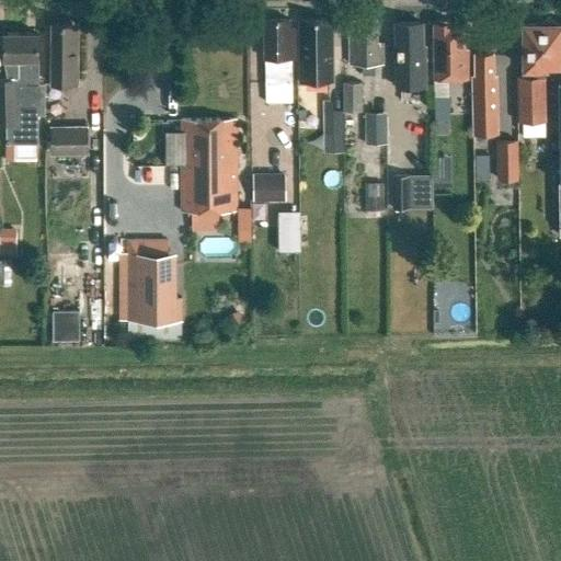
[(292,58),(295,58),(295,30),(289,30),(289,20),(263,20),(264,58),(265,58),(265,84),(292,84),(292,58)]
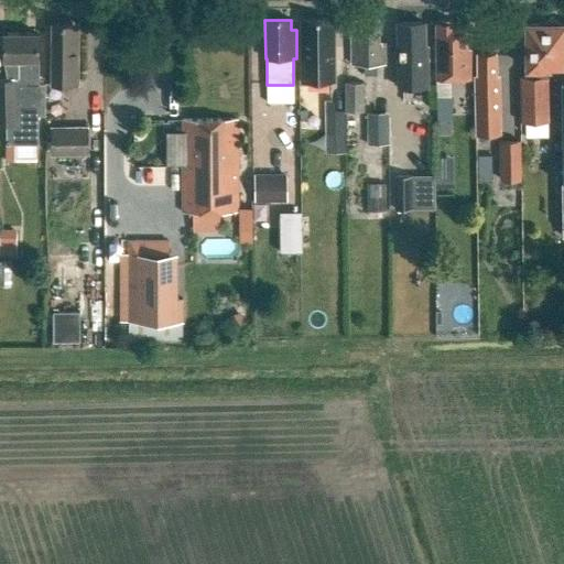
[(302,67),(300,67),(300,69),(301,71),(302,76),(307,76),(307,71),(336,71),(336,41),(333,41),(332,20),(301,20),(302,67)]
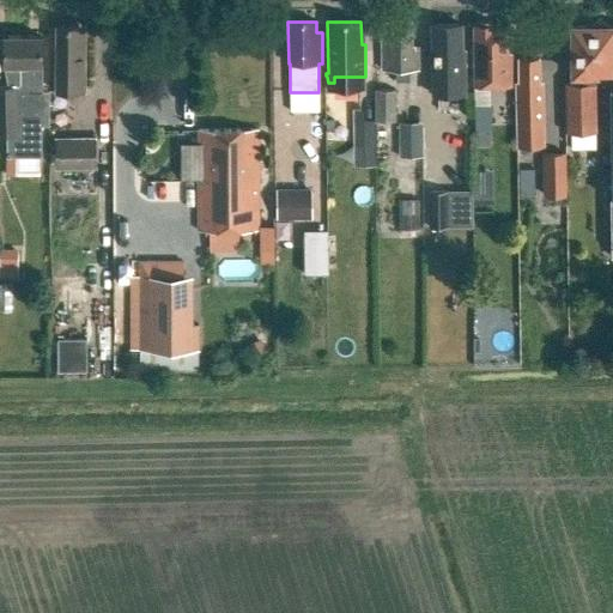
[(411,70),(418,70),(418,48),(411,48),(411,22),(388,22),(388,30),(381,30),(382,70),(395,70),(396,82),(411,82),(411,70)]
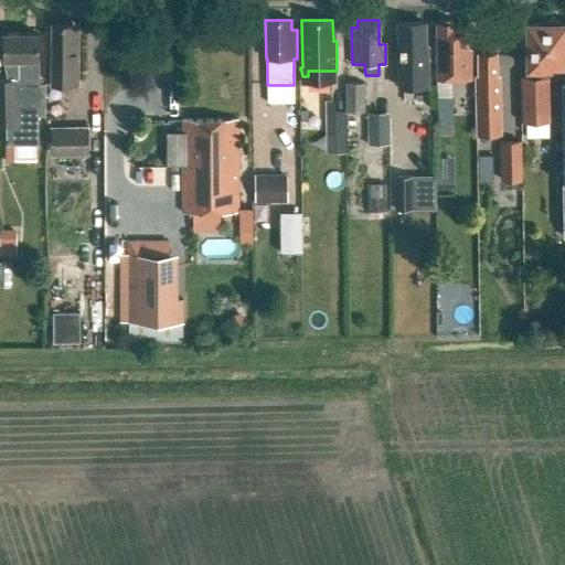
[(441,20),(436,23),(436,77),(470,77),(470,50),(467,48),(467,25),(455,25),(455,23),(454,23),(449,20),(441,20)]
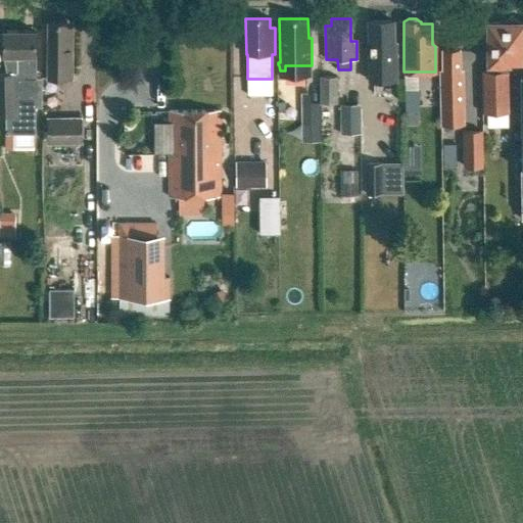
[(488,63),(488,72),(483,72),(483,113),(507,113),(507,72),(507,60),(522,59),(522,43),(522,24),(522,21),(518,21),(515,19),(507,19),(504,21),(487,22),(487,63),(488,63)]
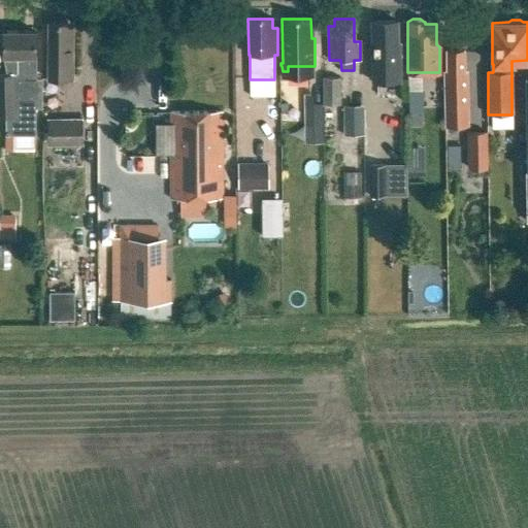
[(397,22),(370,22),(371,81),(400,80),(400,43),(397,43),(397,22)]
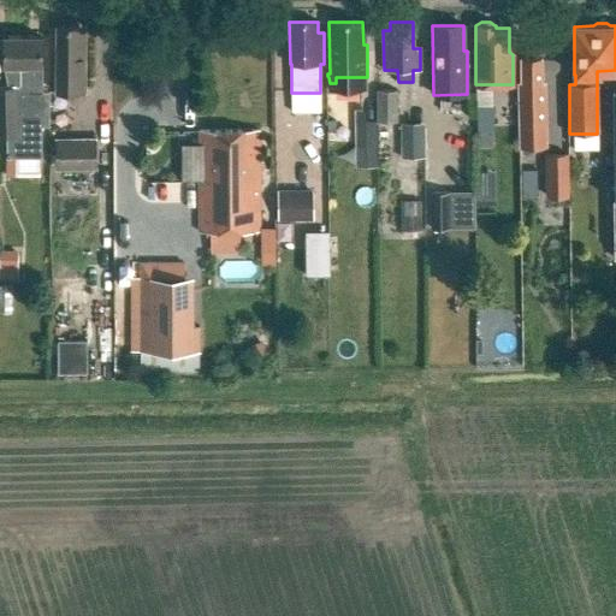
[(57,27),(57,93),(86,93),(86,27),(57,27)]
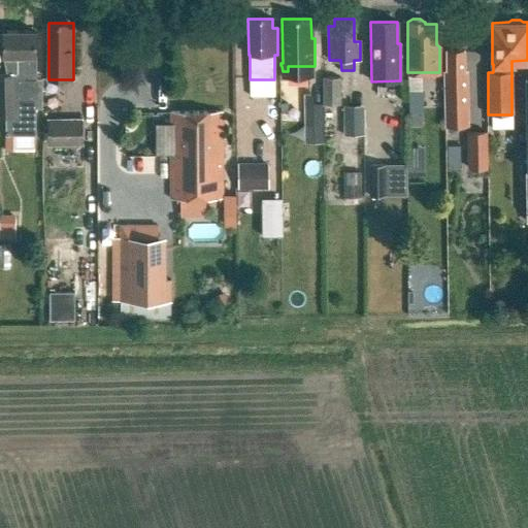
[(3,56),(19,56),(19,75),(0,75),(0,117),(6,117),(6,135),(35,135),(35,108),(41,108),(41,88),(36,88),(36,56),(36,32),(3,31),(3,56)]
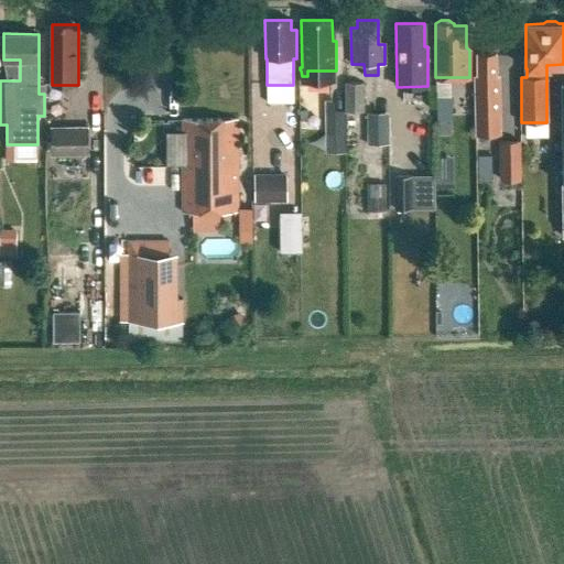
[(475,116),(476,132),(489,132),(489,116),(498,116),(497,76),(494,76),(494,54),(477,55),(477,77),(475,77),(475,116)]
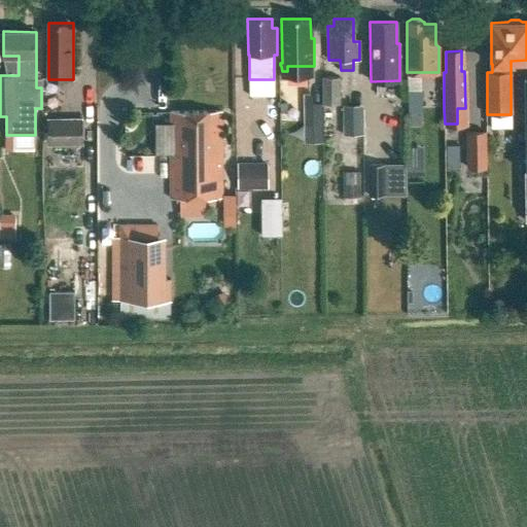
[(323,104),(340,104),(339,77),(322,77),(323,95),(323,104)]
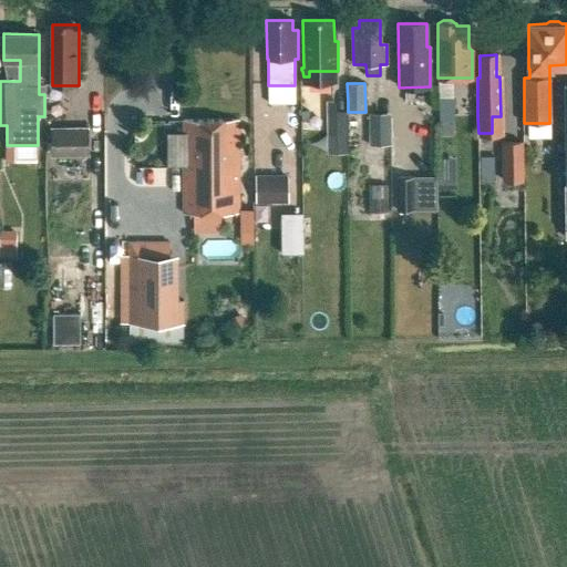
[(268,85),(268,104),(295,103),(295,85),(268,85)]
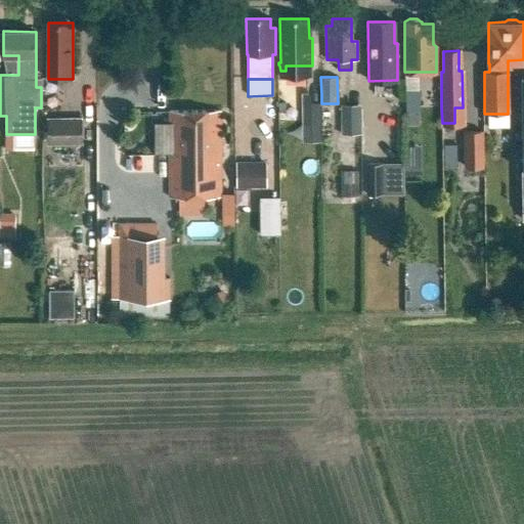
[(405,91),(405,108),(420,108),(420,91),(405,91)]
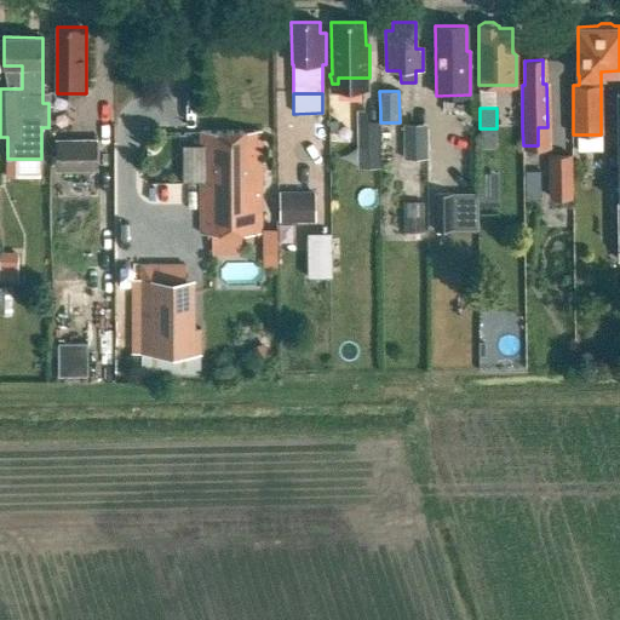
[(380,112),(357,112),(357,149),(380,149),(380,122),(380,112)]
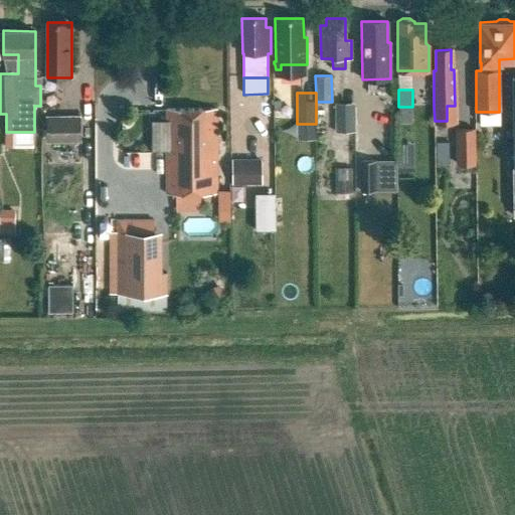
[(354,132),(354,103),(335,103),(335,132),(354,132)]
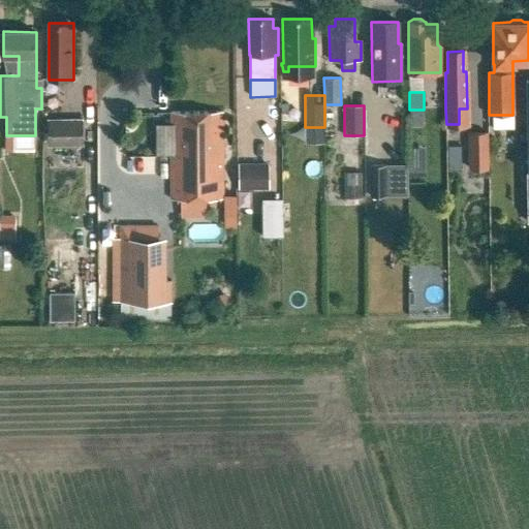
[(409,110),(409,126),(424,126),(424,110),(409,110)]
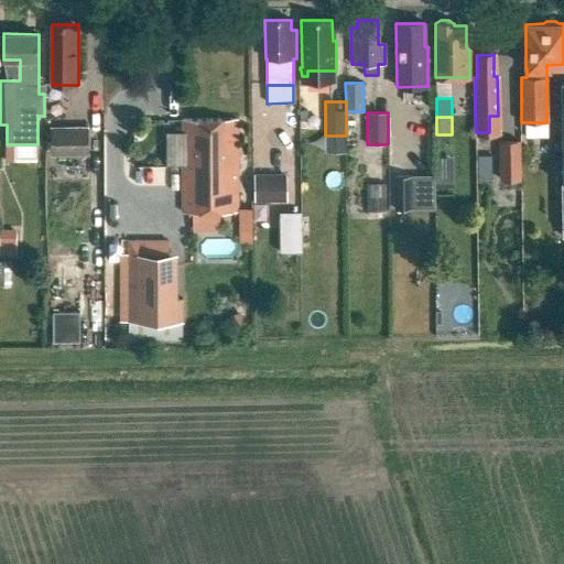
[(237,119),(183,120),(183,213),(238,213),(237,119)]
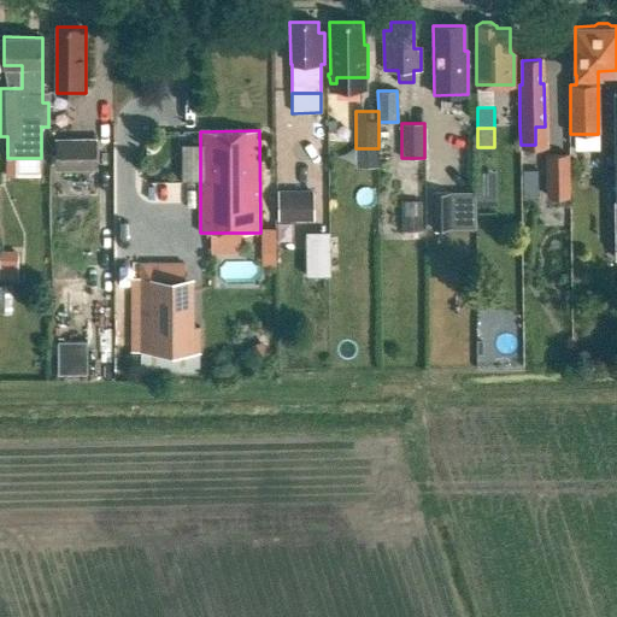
[(95,140),(57,140),(57,169),(97,169),(95,140)]
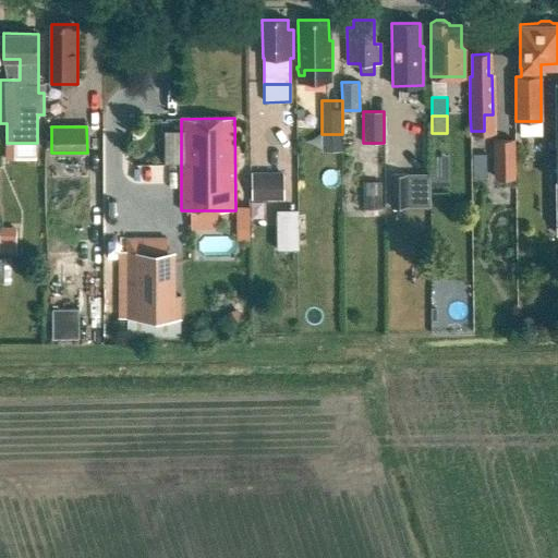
[(493,140),(494,179),(514,178),(514,138),(493,140)]
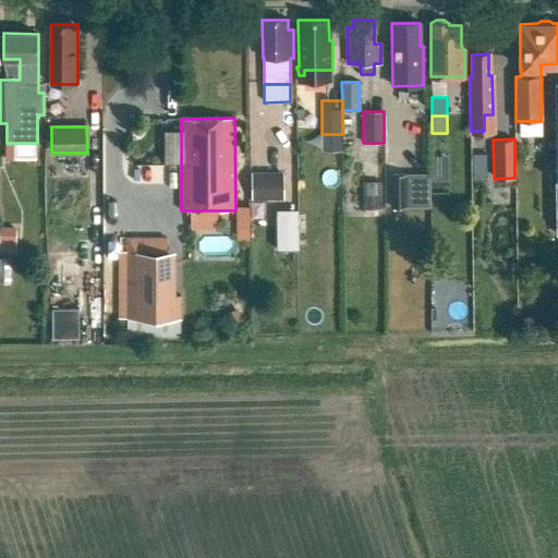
[(469,176),(490,177),(490,155),(469,154),(469,176)]
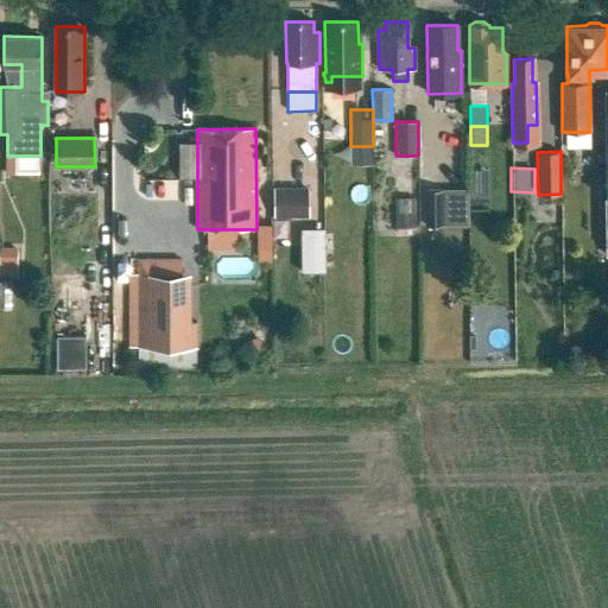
[(463,192),(487,195),(489,171),(466,169),(463,192)]
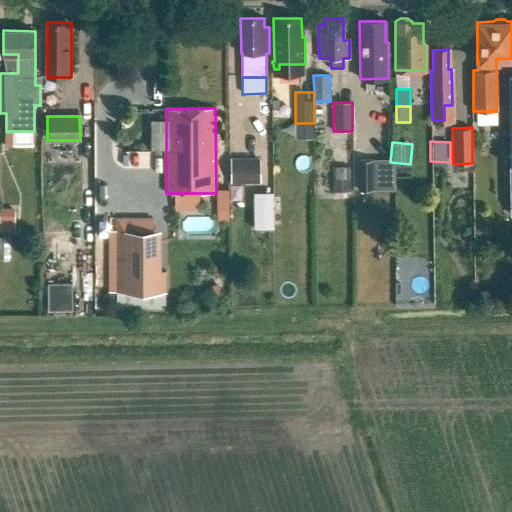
[(260,157),(230,157),(230,183),(260,183),(260,157)]
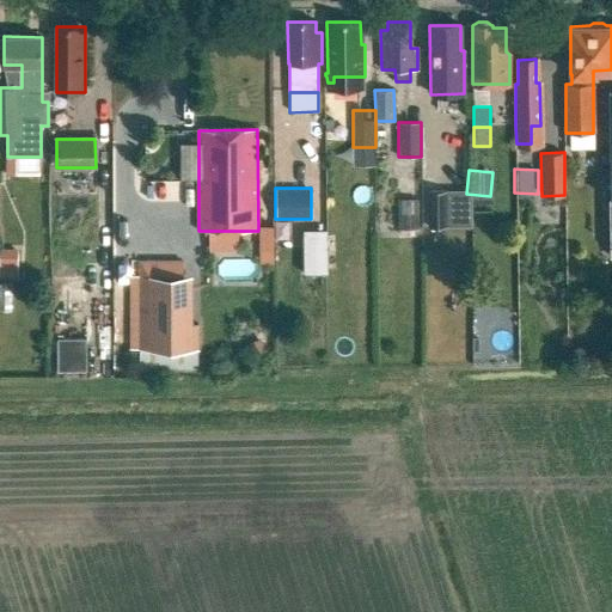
[(428,228),(447,227),(446,191),(428,191),(428,228)]
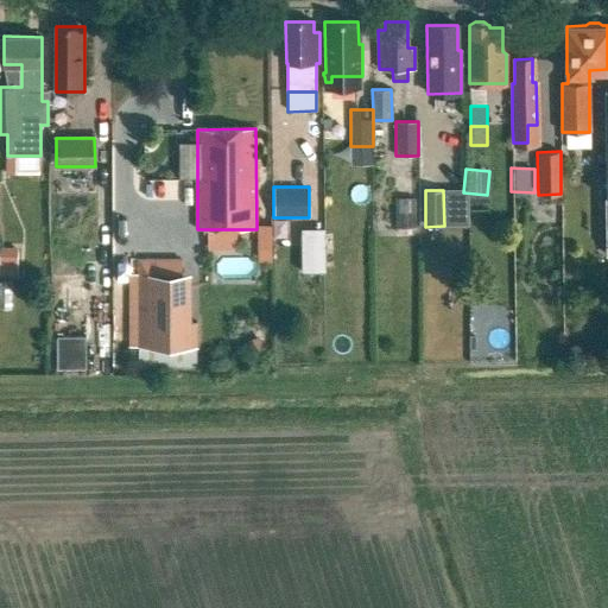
[(416,213),(396,213),(396,226),(416,226),(416,213)]
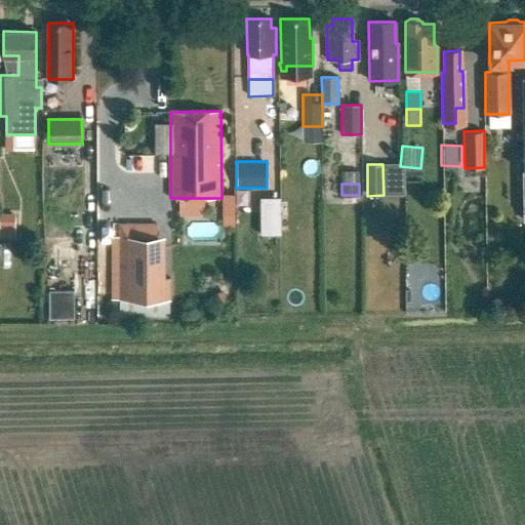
[(252,195),(252,233),(274,232),(274,195),(252,195)]
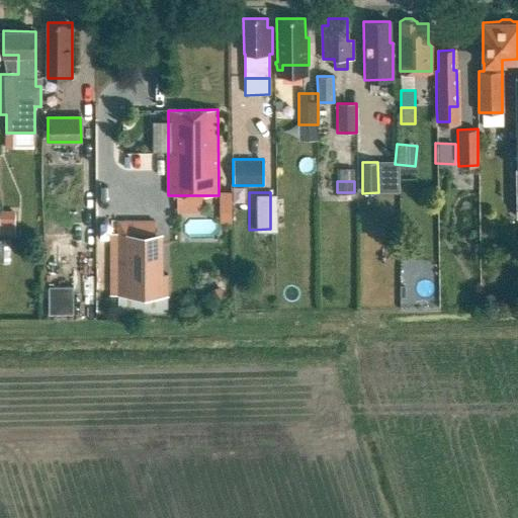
[(0,210),(0,233),(16,234),(16,211),(0,210)]
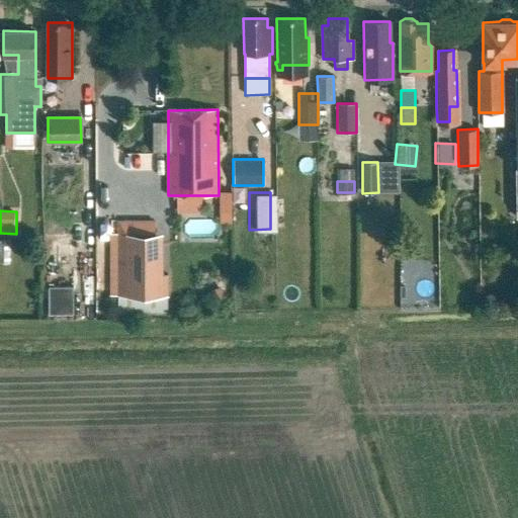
[(163,234),(155,234),(155,222),(119,222),(120,315),(170,314),(169,273),(163,273),(163,234)]
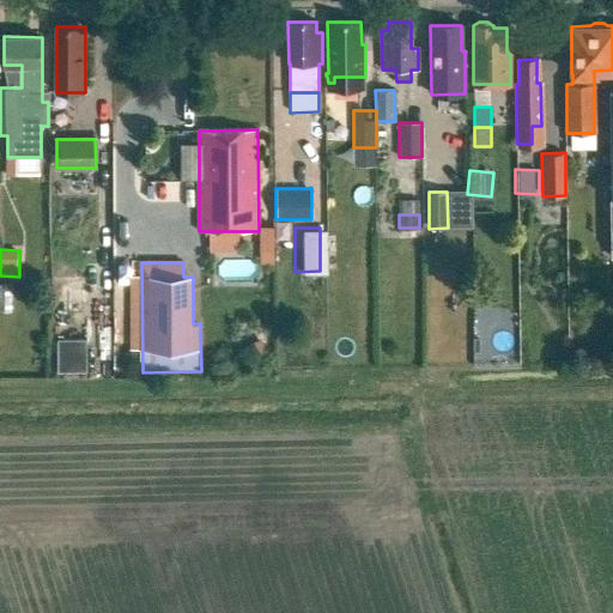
[(89,341),(60,341),(60,374),(89,374),(89,341)]
